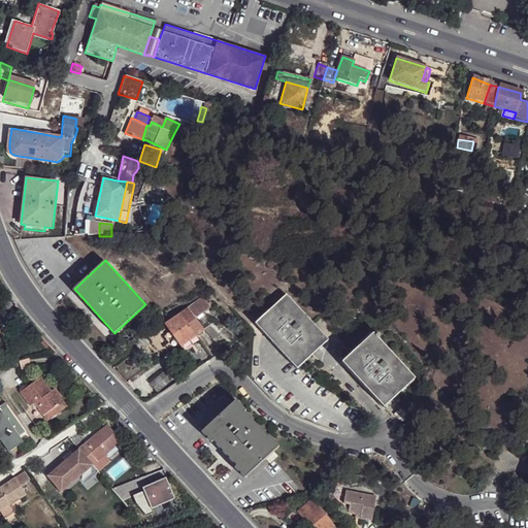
[(255,319),(258,323),(290,293),(288,290),(255,319)]
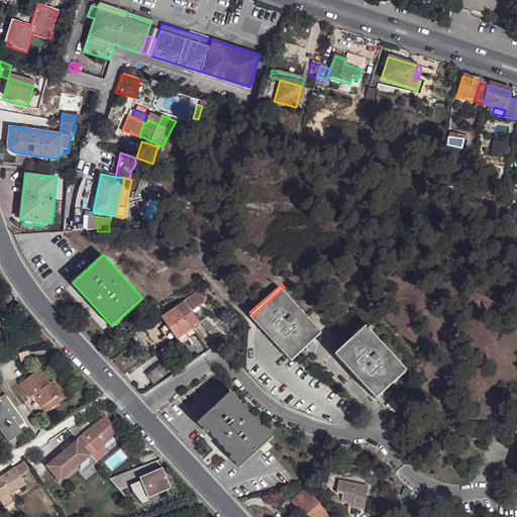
[(284,287),(252,316),(287,355),(318,326),(284,287)]
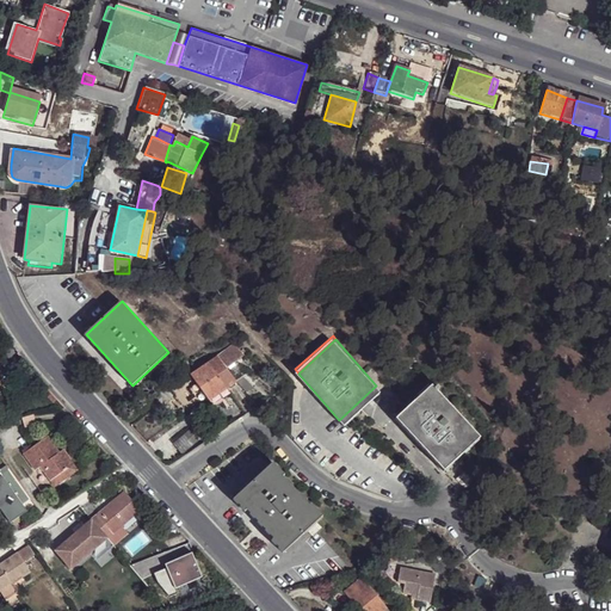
[(217,356),(226,368),(242,355),(234,344),(217,356)]
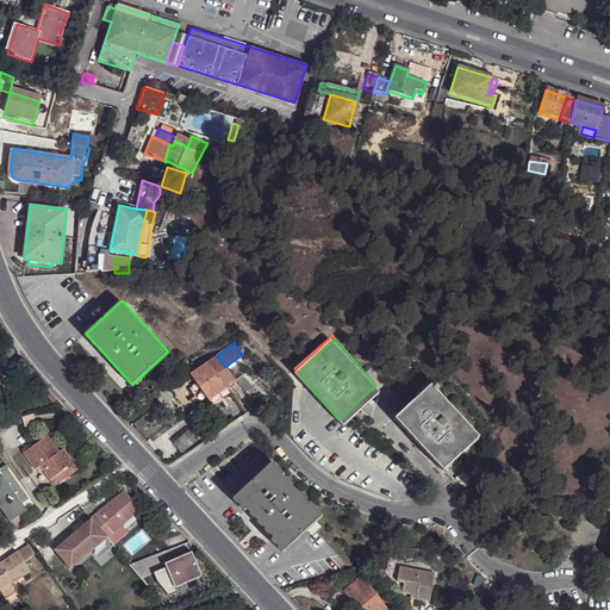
[(235,380),(225,367),(217,355),(191,374),(195,383),(206,398),(207,399),(225,386),(235,380)]
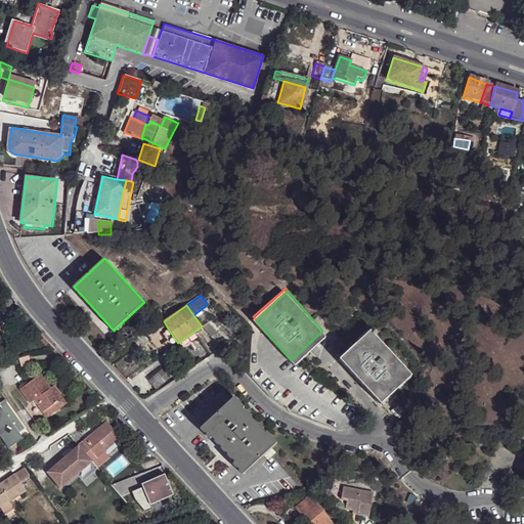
[(207,322),(202,326),(210,336),(215,332),(207,322)]
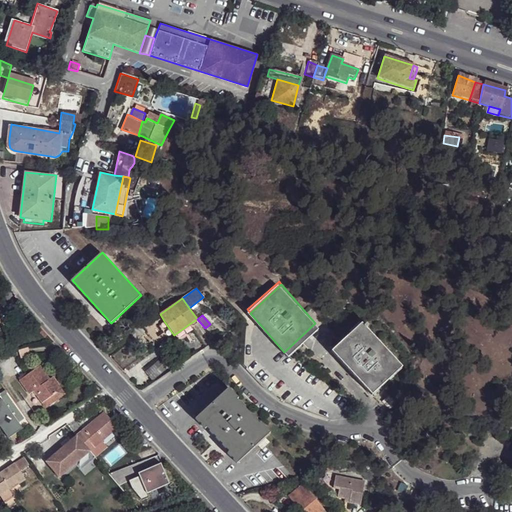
[(127,330),(133,336),(142,327),(137,321),(127,330)]
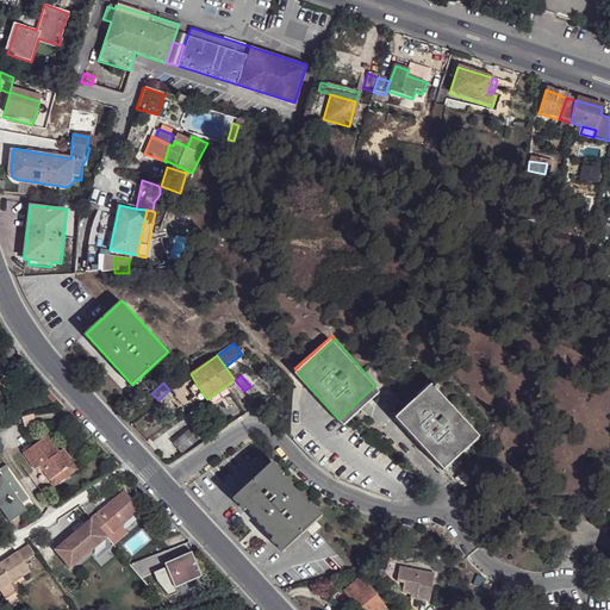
[(206,398),(195,383),(188,387),(199,403),(206,398)]
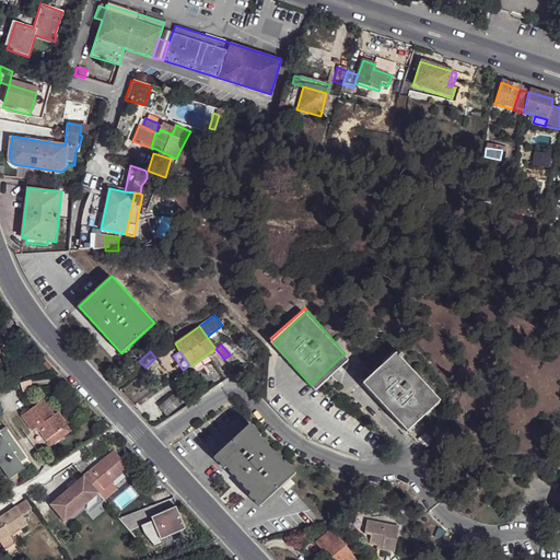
[(345,353),(311,385),(314,388),(348,357),(345,353)]
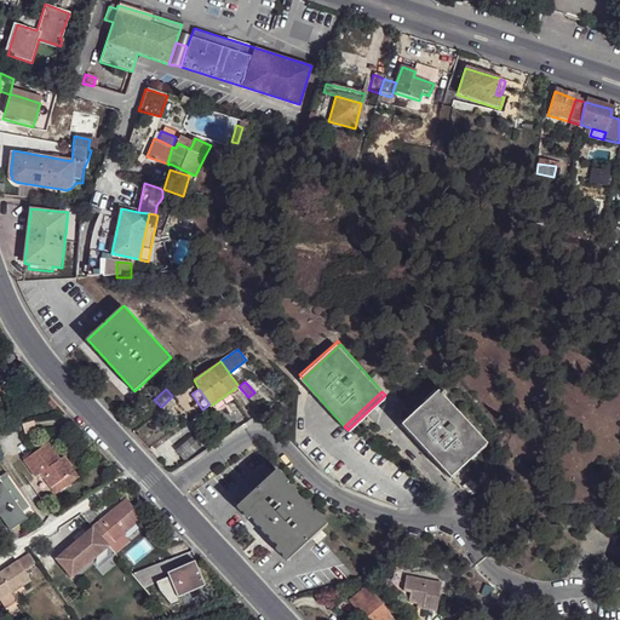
[(233,399),(229,392),(211,406),(214,411),(233,399)]
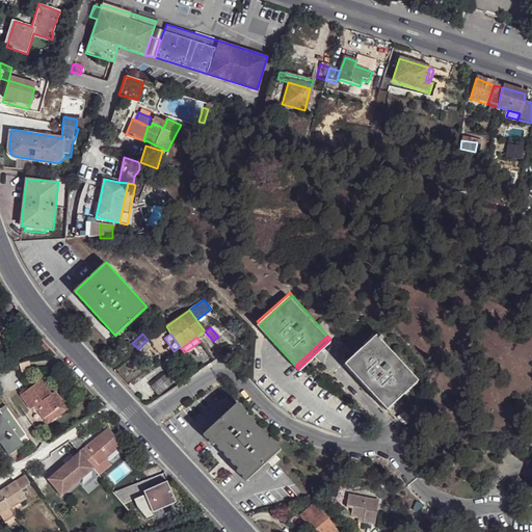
[(345,366),(348,368),(380,340),(378,337),(345,366)]
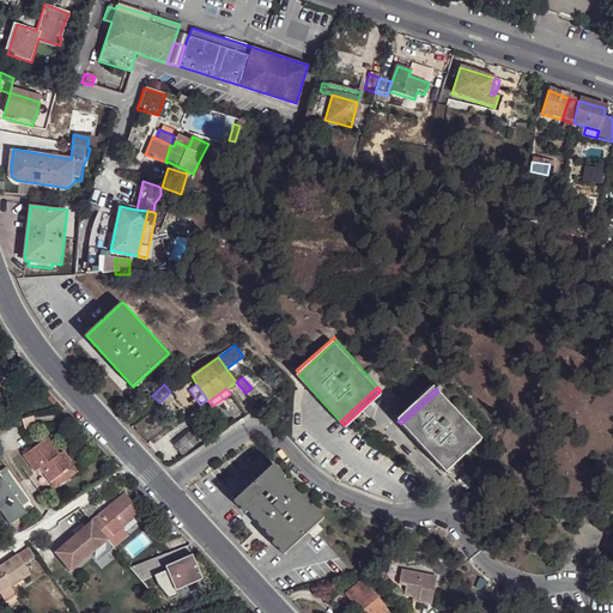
[(438,392),(401,424),(442,472),(480,437),(438,392)]
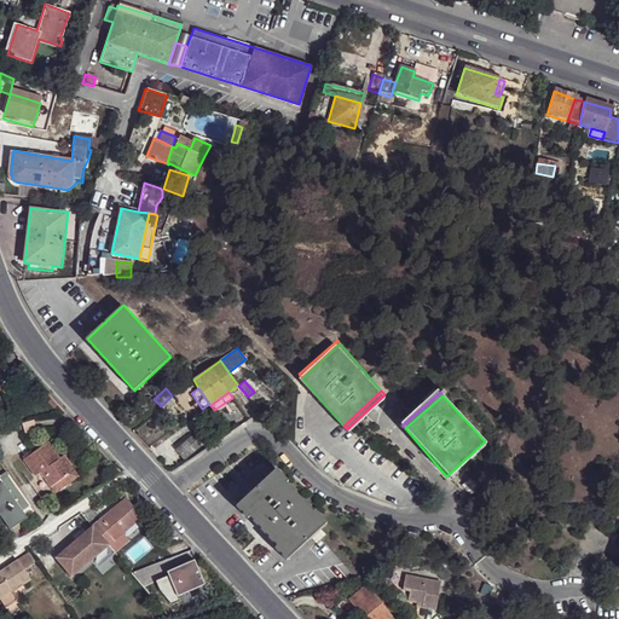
[(192,434),(175,449),(184,458),(201,444),(210,437),(204,429),(195,437),(192,434)]
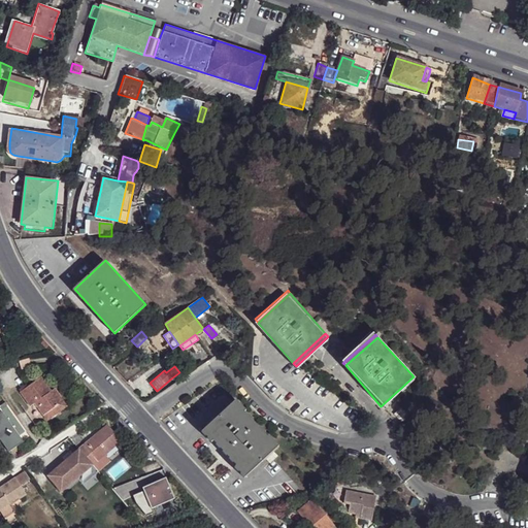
[(51,392),(52,390),(42,376),(21,392),(31,405),(35,403),(46,420),(58,411),(55,406),(59,403),(51,392)]
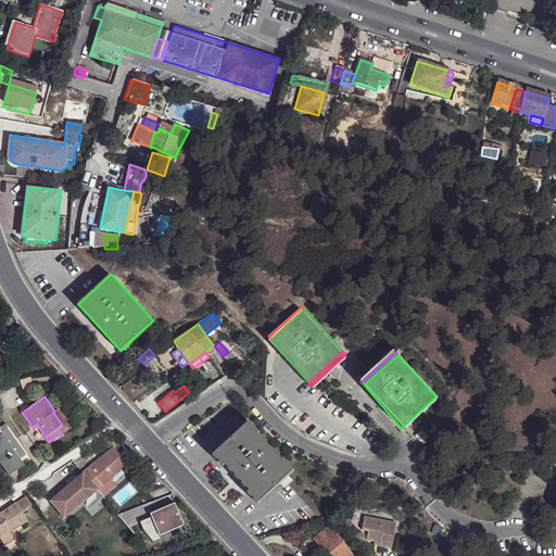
[(436,396),(401,428),(404,430),(439,400),(436,396)]
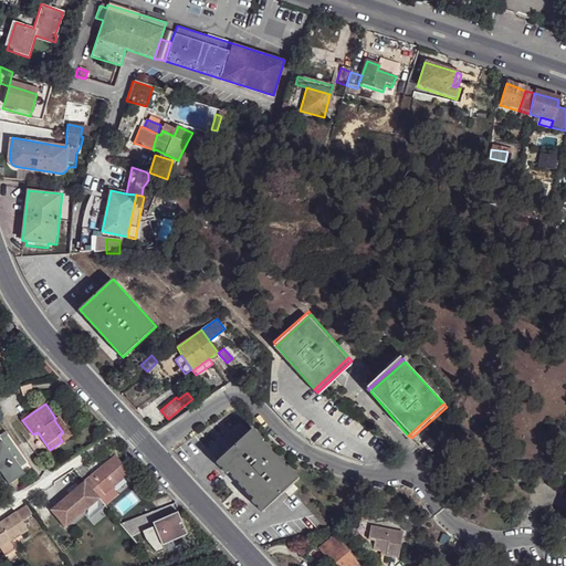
[(61,415),(55,418),(54,420),(63,432),(59,436),(62,441),(73,432),(61,415)]
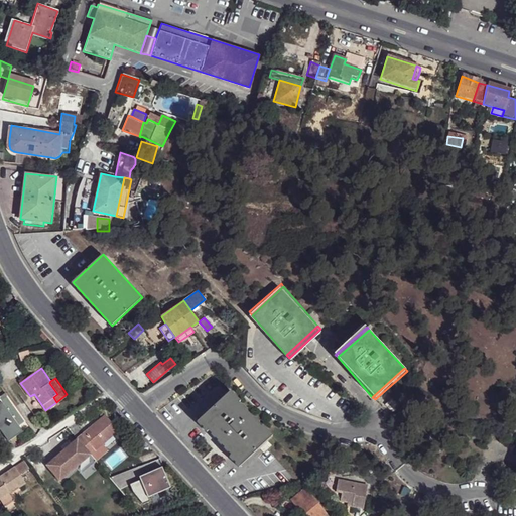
[(273,435),(263,425),(262,426),(239,402),(241,401),(231,390),(198,421),(207,431),(209,430),(231,455),(230,457),(239,467),(260,447),(265,453),(272,446),(267,440),(273,435)]
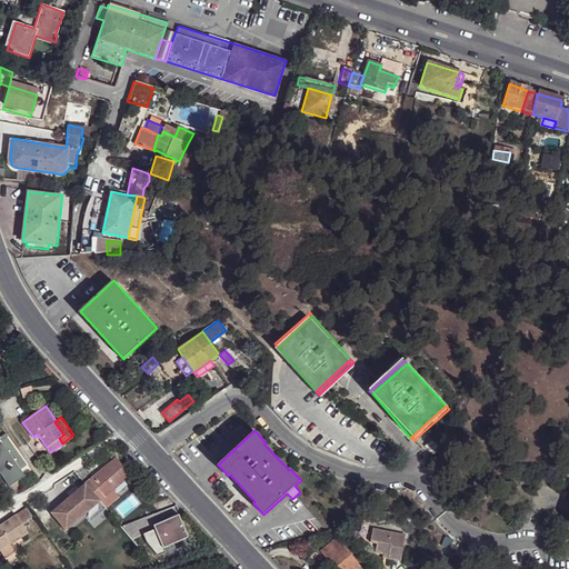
[(5,433),(0,436),(0,442),(0,443),(0,473),(5,481),(21,470),(28,465),(5,433)]
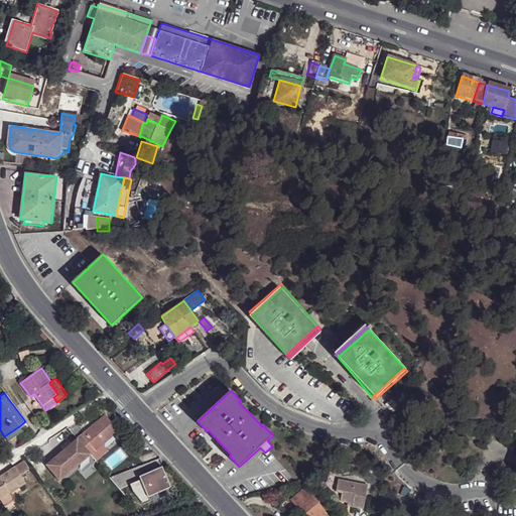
[(395,414),(402,408),(394,400),(388,407),(395,414)]
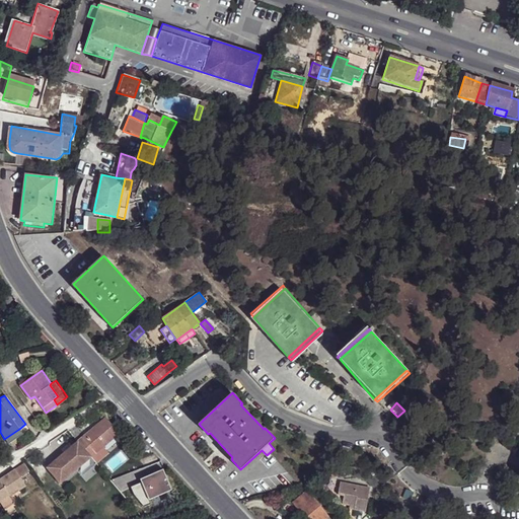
[(106,417),(79,440),(92,456),(120,432),(106,417)]
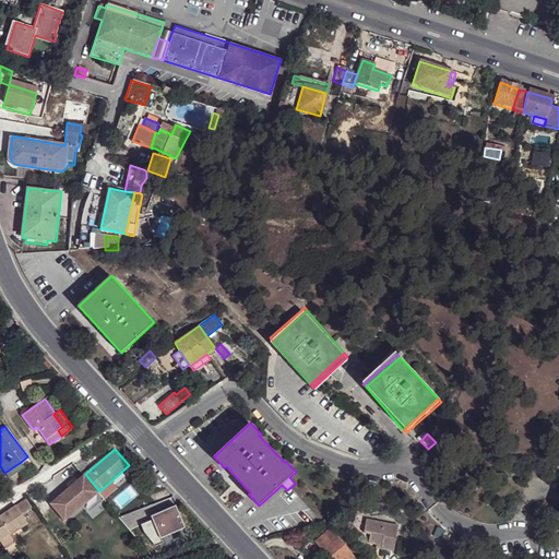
[(21,462),(4,473),(9,478),(24,467),(21,462)]
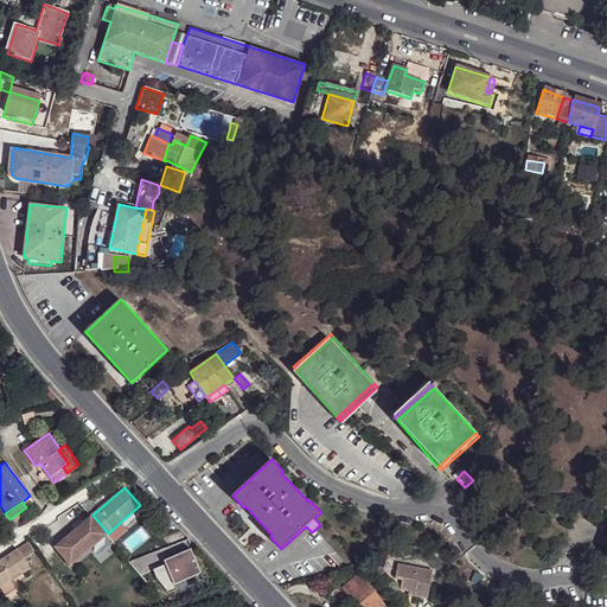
[(108,534),(93,515),(85,521),(76,529),(57,547),(72,564),(97,542),(104,550),(115,541),(108,534)]
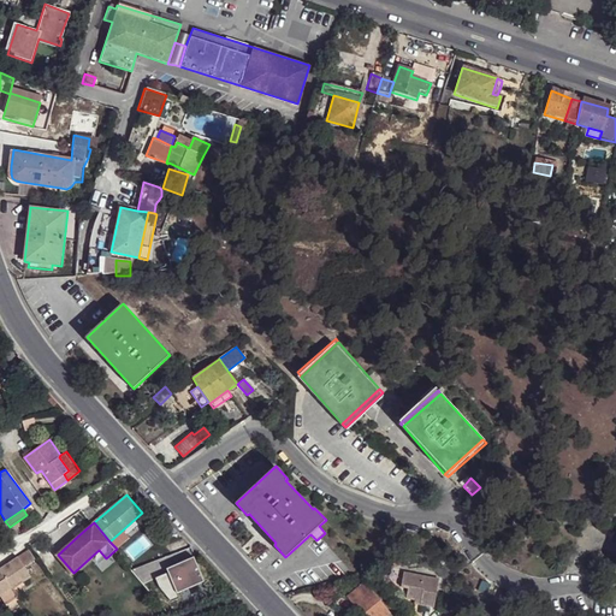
[(77,537),(87,528),(82,523),(72,532),(77,537)]
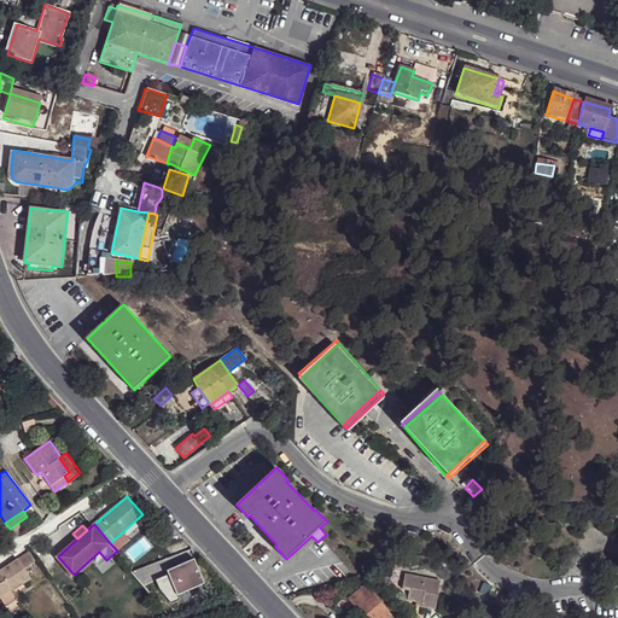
[(36,559),(30,551),(18,559),(24,567),(36,559)]
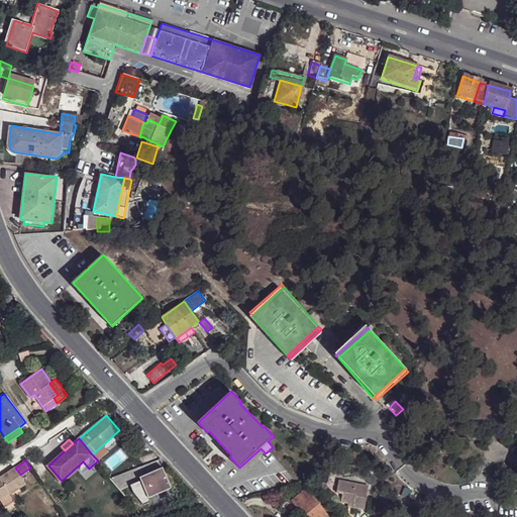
[(20,475),(15,468),(0,478),(0,498),(3,503),(12,497),(9,494),(8,492),(16,486),(18,489),(25,483),(20,475)]
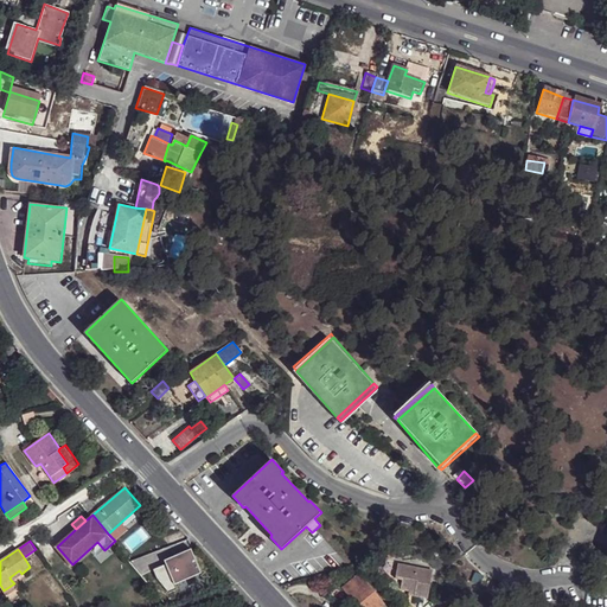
[(191,549),(164,561),(166,564),(153,570),(157,577),(168,593),(177,589),(174,585),(202,574),(191,549)]
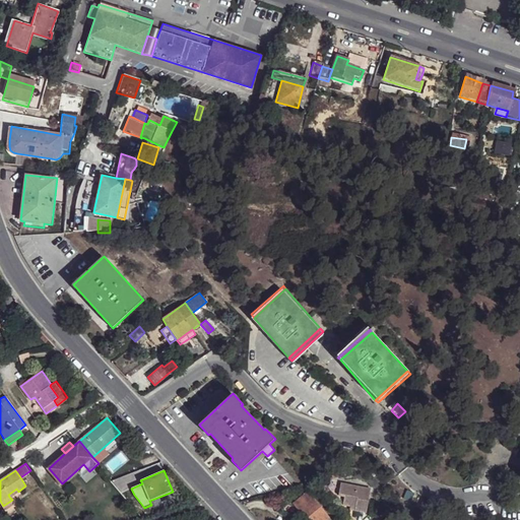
[(341,470),(328,473),(330,479),(342,475),(341,470)]
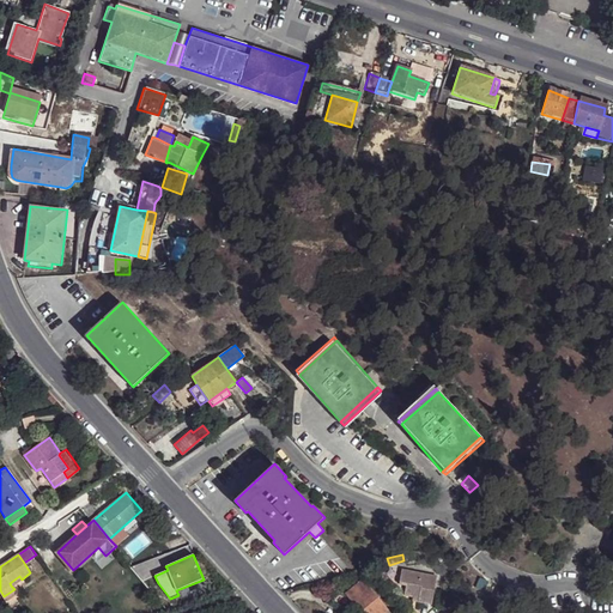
[(437,576),(402,571),(400,584),(407,586),(405,596),(419,598),(418,602),(432,605),(437,576)]
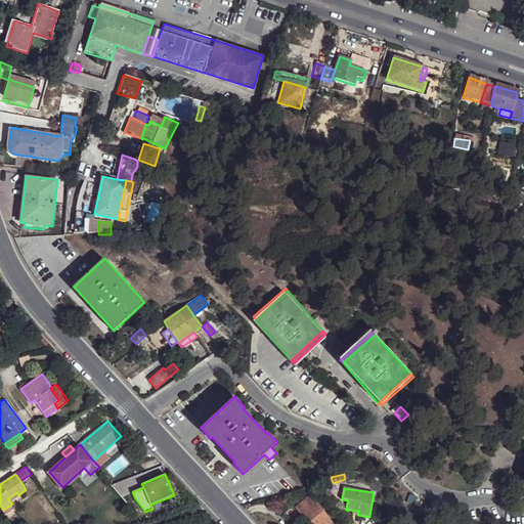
[(8,498),(9,500),(18,495),(16,492),(8,498)]
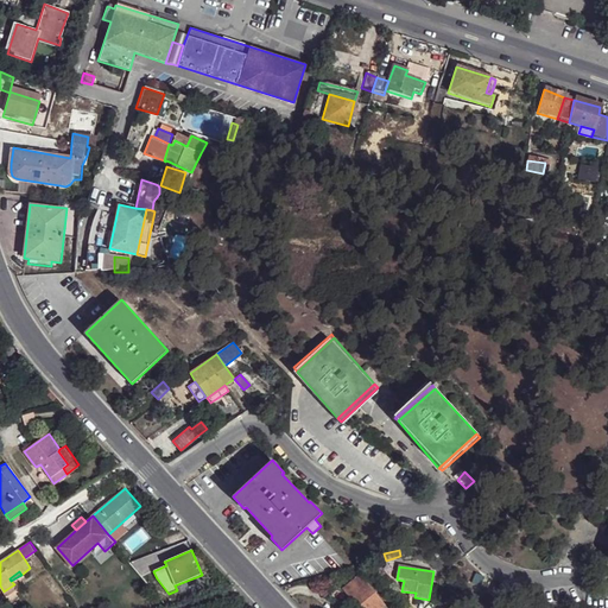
[(343,589),(348,596),(366,581),(361,575),(343,589)]
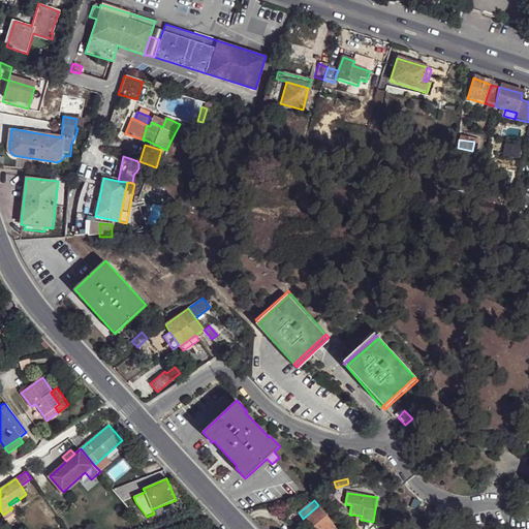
[(318,505),(303,519),(311,528),(332,528),(336,527),(318,505)]
